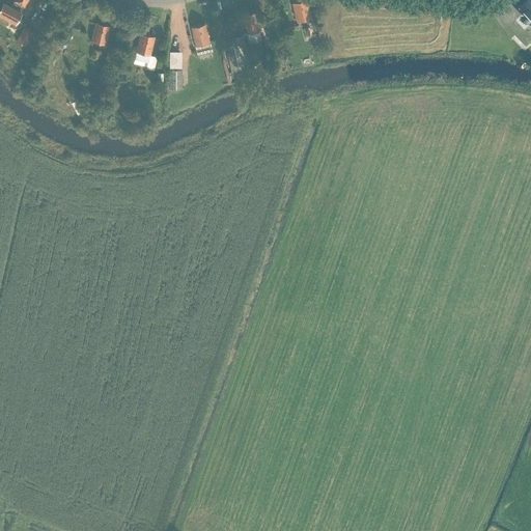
[(14,0),(15,1),(11,6),(4,3),(0,9),(0,16),(15,24),(24,6),(25,6),(27,0),(14,0)]
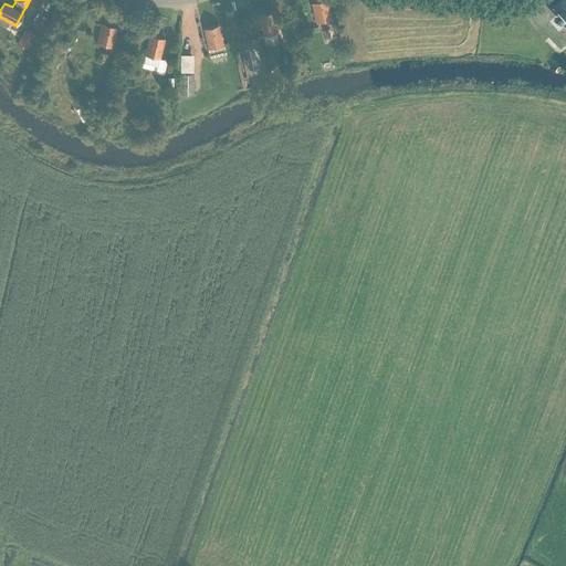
[(316,21),(331,18),(326,0),(321,0),(312,2),(316,21)]
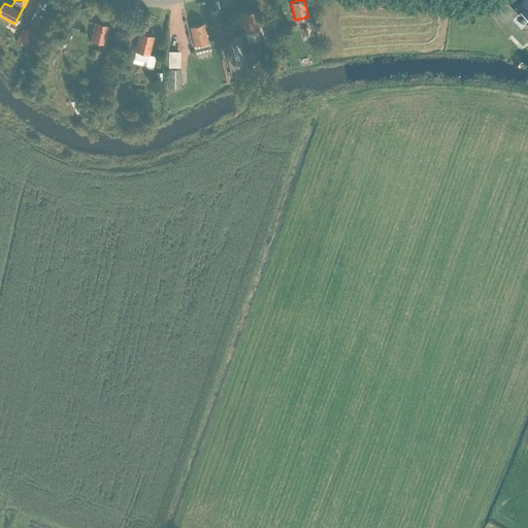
[(250,47),(260,44),(259,39),(261,38),(259,29),(260,29),(255,11),(241,14),(250,47)]
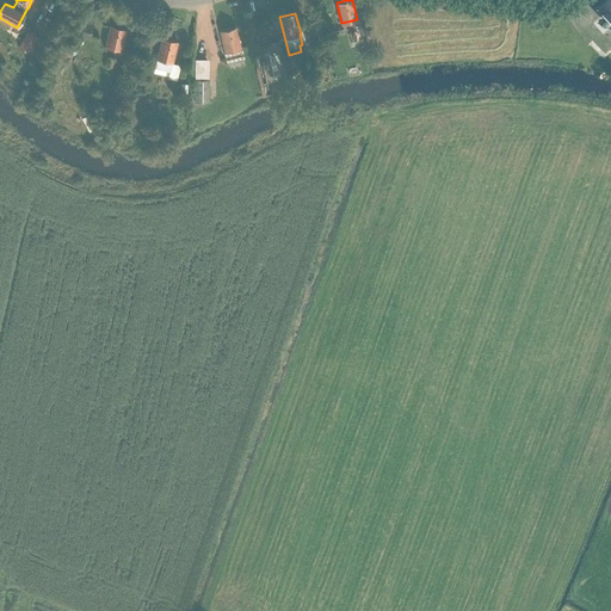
[(91,38),(97,19),(85,16),(79,35),(91,38)]
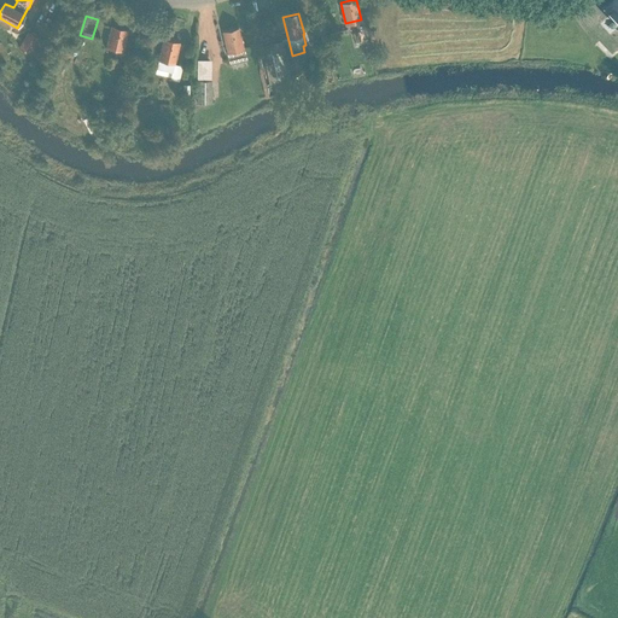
[(321,35),(331,34),(328,23),(319,25),(321,35)]
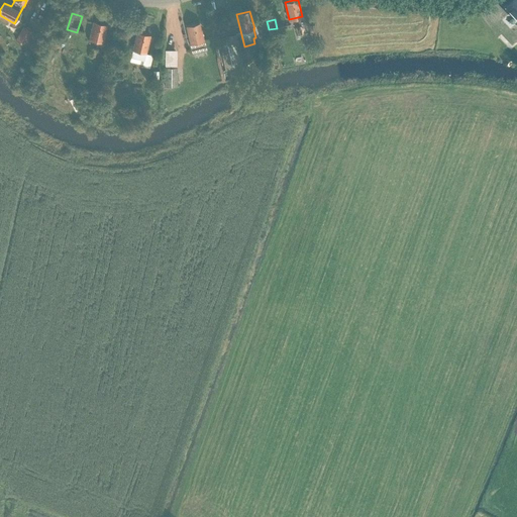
[(103,41),(107,24),(94,21),(89,38),(103,41)]
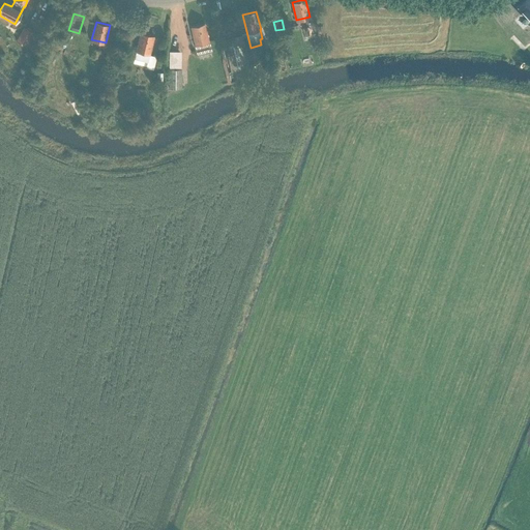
[(198,54),(211,51),(205,24),(192,27),(198,54)]
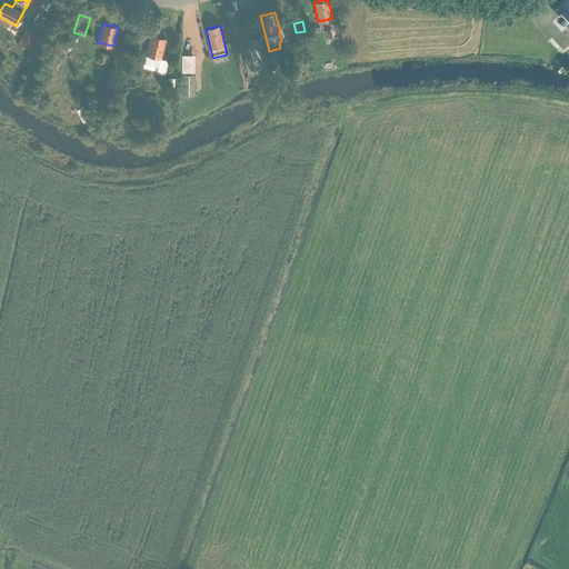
[(161,58),(166,39),(151,35),(146,55),(148,55),(148,56),(146,56),(143,66),(156,69),(156,70),(158,71),(157,72),(165,75),(169,60),(161,58)]
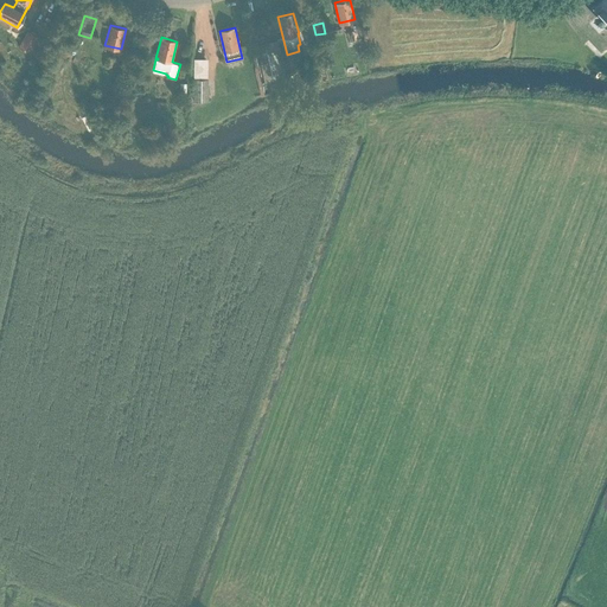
[(304,53),(315,51),(312,37),(300,39),(304,53)]
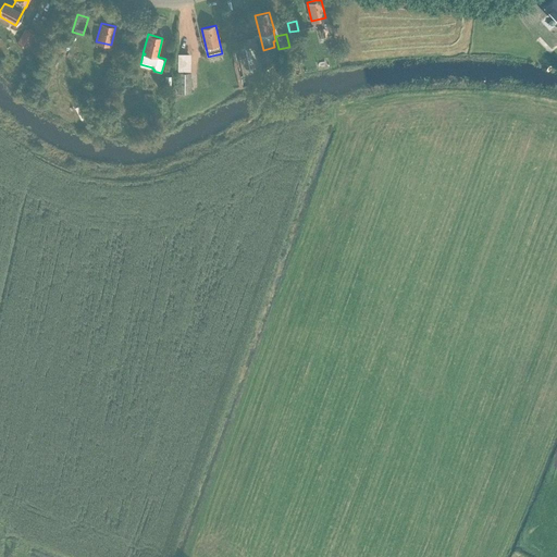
[(192,93),(192,72),(177,72),(177,81),(175,81),(175,88),(177,88),(177,93),(192,93)]
